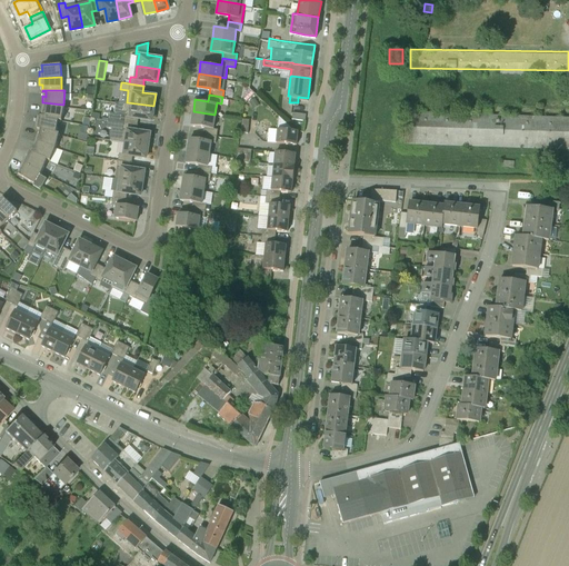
[(259,103),(255,96),(249,99),(253,107),(259,103)]
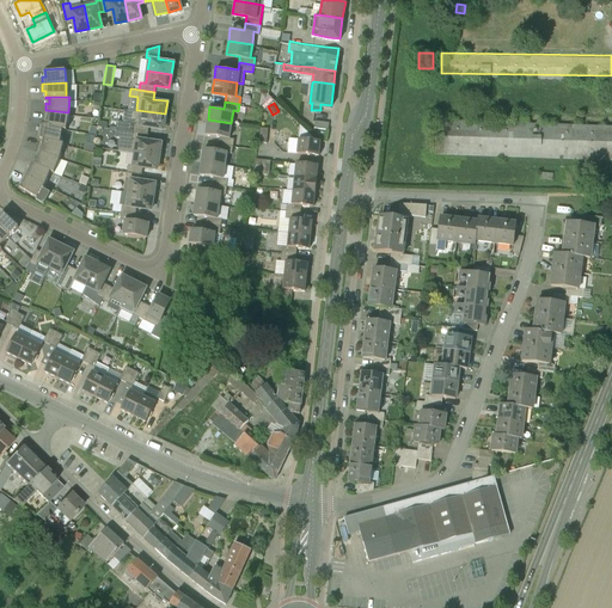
[(116,127),(147,131),(148,124),(163,127),(165,114),(136,110),(124,108),(123,118),(117,118),(116,127)]
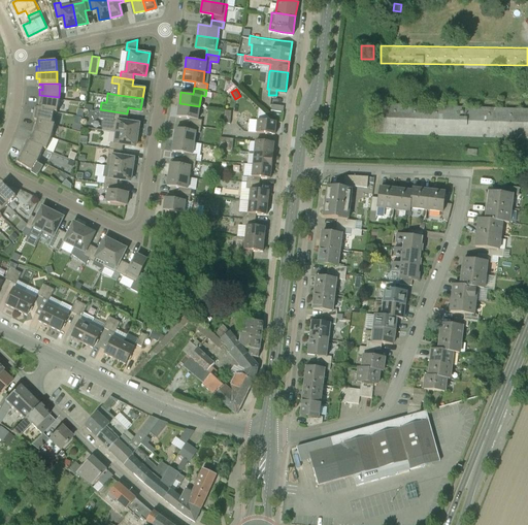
[(41,102),(40,106),(40,107),(54,109),(57,110),(59,97),(39,95),(38,101),(41,102)]
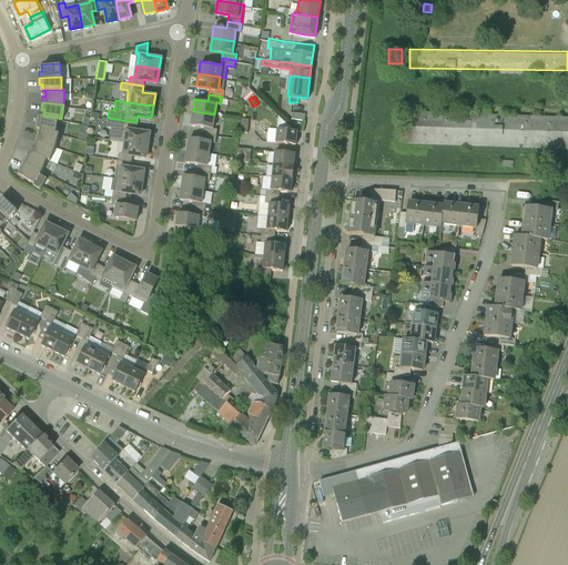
[(567,115),(406,110),(405,140),(567,145),(567,115)]
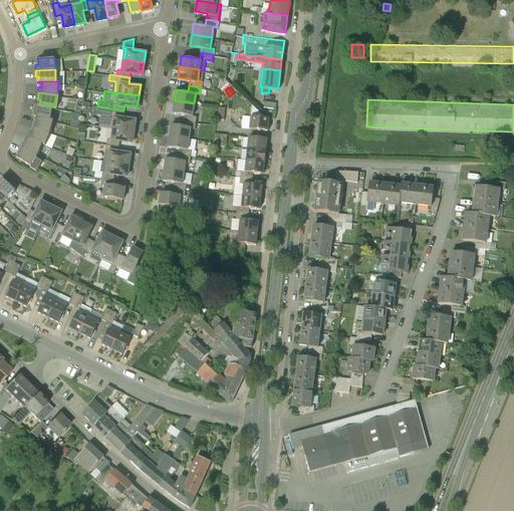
[(173,111),(184,113),(184,119),(196,121),(197,114),(193,114),(194,103),(175,100),(173,111)]
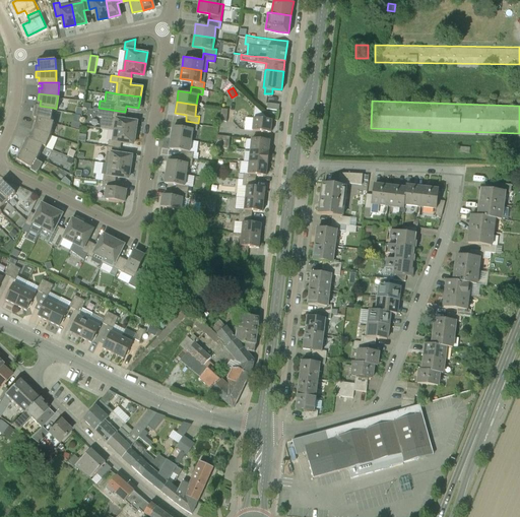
[(31,116),(37,117),(51,120),(53,108),(40,106),(40,105),(34,104),(34,105),(31,116)]
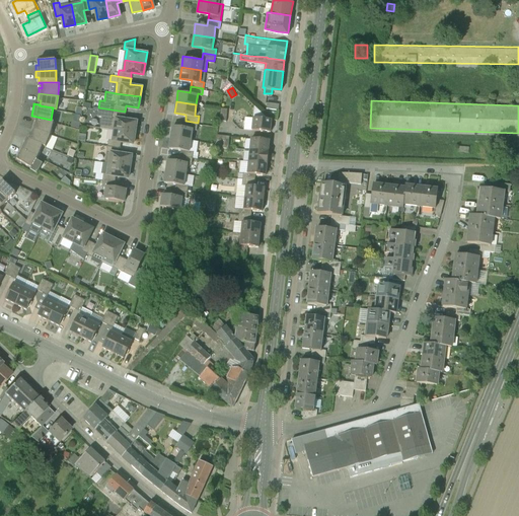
[(227,107),(221,106),(219,119),(226,120),(227,107)]
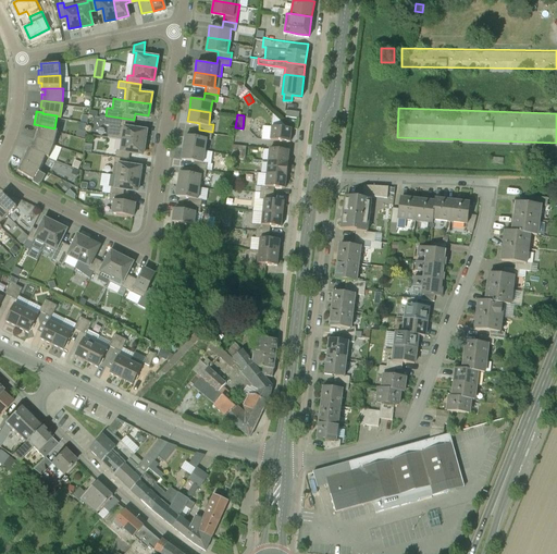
[(123,137),(145,140),(146,128),(133,126),(134,120),(106,115),(104,123),(109,124),(108,135),(123,137)]
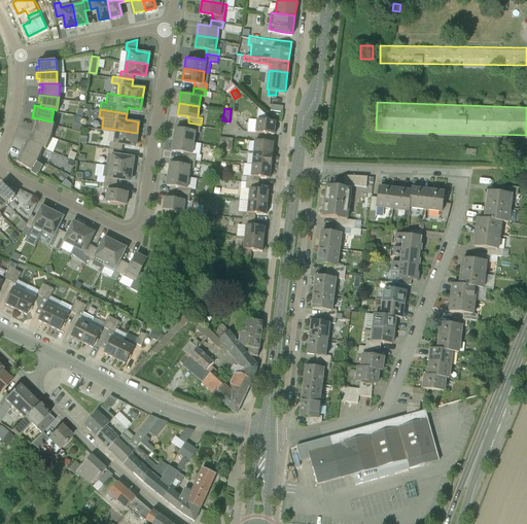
[(248,130),(265,131),(275,132),(276,119),(266,118),(249,116),(248,130)]
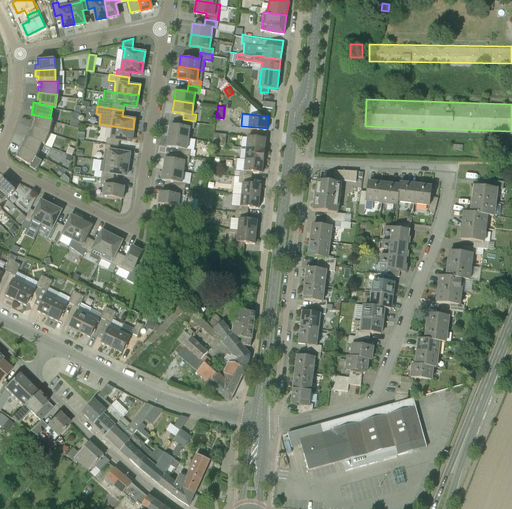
[(32,119),(31,125),(50,132),(53,119),(50,118),(36,115),(35,120),(32,119)]
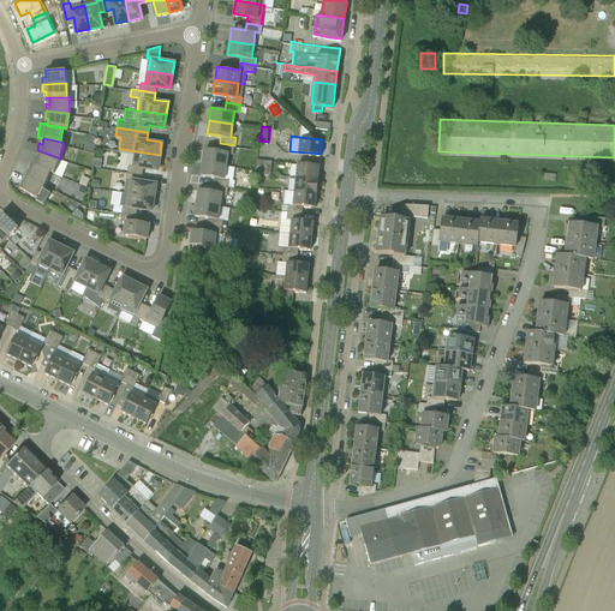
[(204,148),(203,161),(226,165),(228,151),(233,153),(234,145),(220,143),(219,149),(204,148)]
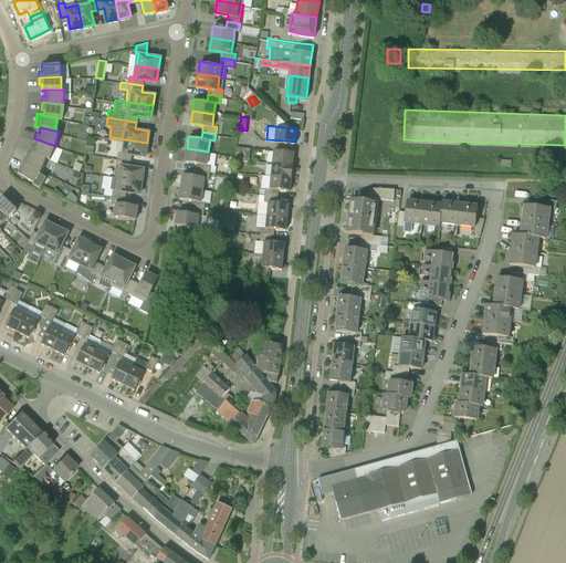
[(35,146),(33,150),(46,157),(50,158),(55,146),(34,138),(32,145),(35,146)]
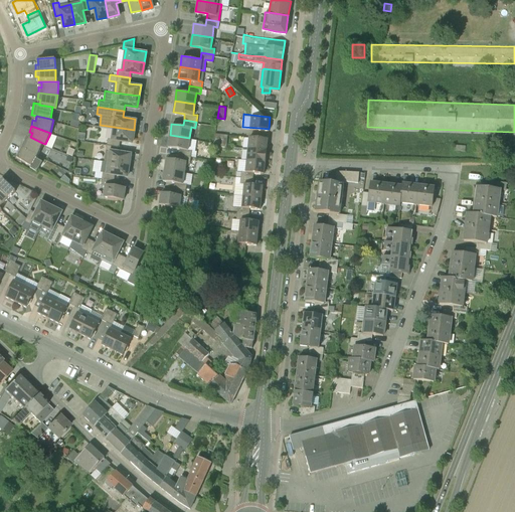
[(107,143),(119,145),(120,139),(132,141),(134,130),(114,127),(113,138),(108,137),(107,143)]
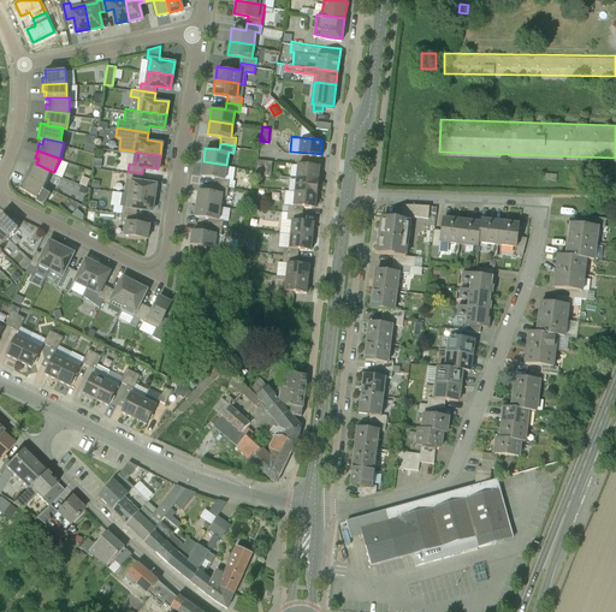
[(255,172),(264,173),(265,159),(258,158),(255,172)]
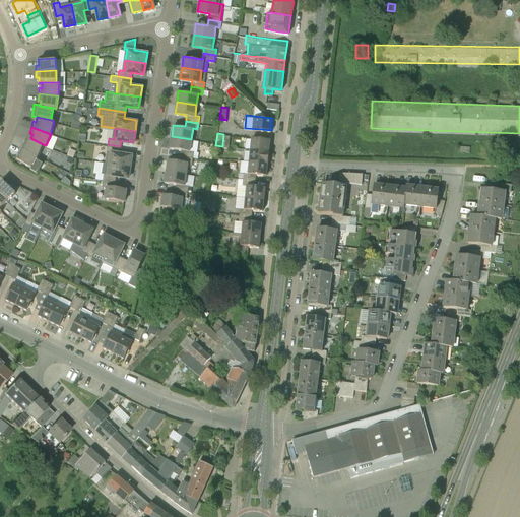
[(170,147),(181,148),(180,154),(193,156),(194,150),(190,149),(191,139),(172,136),(170,147)]
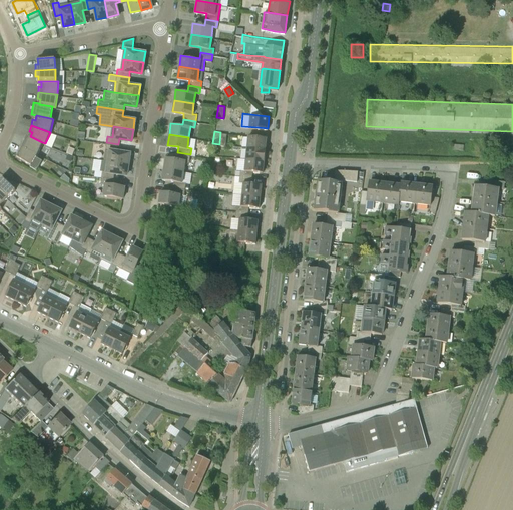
[(246,146),(266,148),(267,136),(257,135),(247,134),(246,146)]
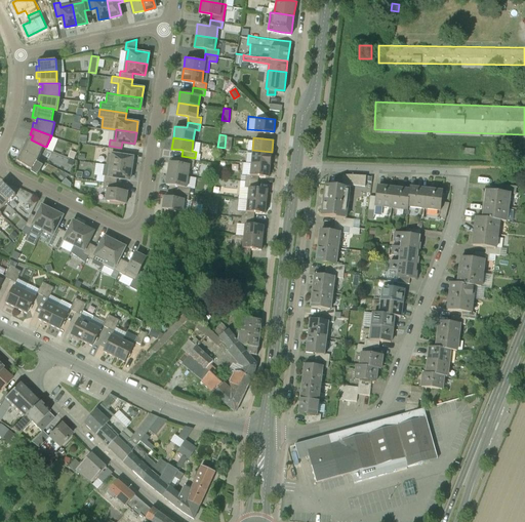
[(23,143),(21,148),(39,157),(43,146),(31,139),(28,138),(26,144),(23,143)]
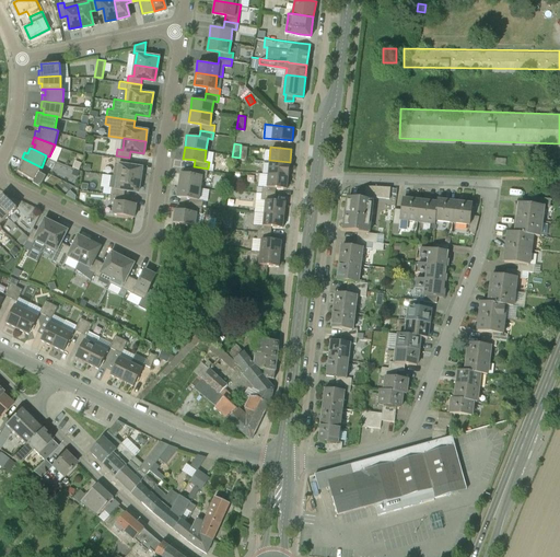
[(113,174),(118,175),(140,178),(141,166),(129,164),(129,158),(116,155),(113,174)]
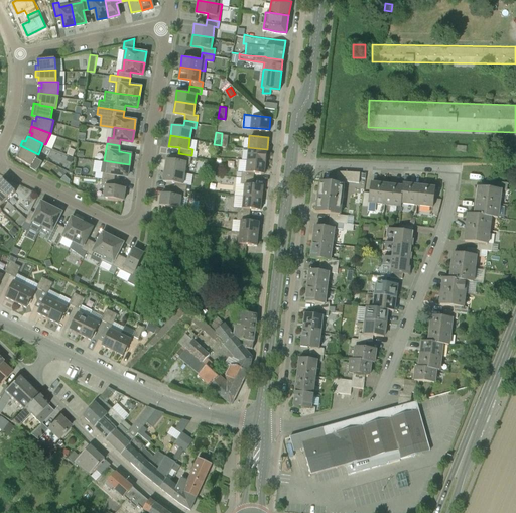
[(38,154),(20,145),(17,150),(19,152),(16,157),(31,165),(30,166),(36,170),(42,160),(36,157),(38,154)]
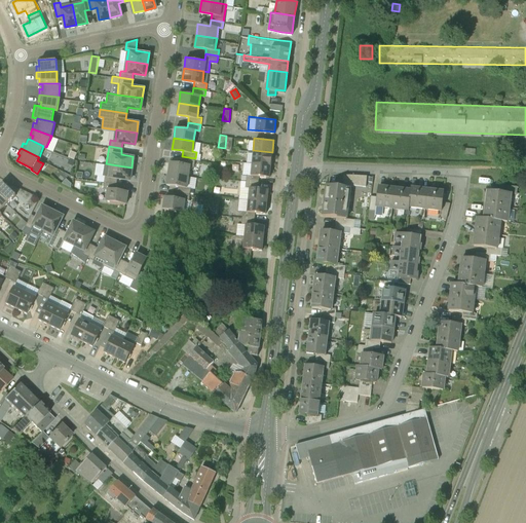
[(76,151),(71,148),(68,155),(74,157),(76,151)]
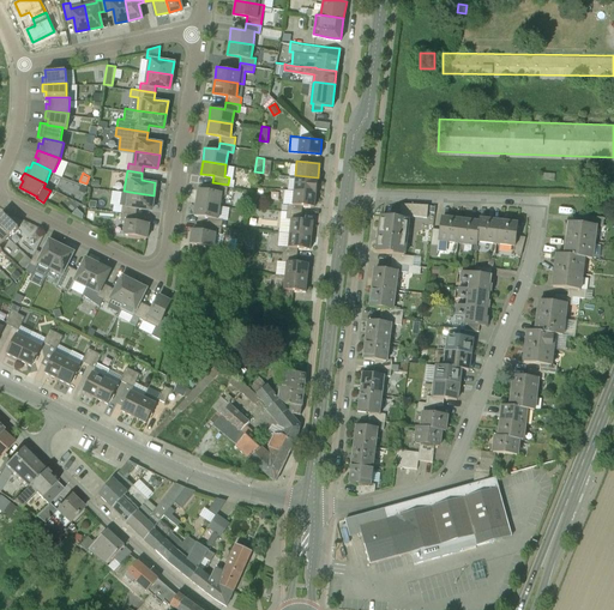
[(294,188),(317,191),(318,177),(295,175),(294,188)]
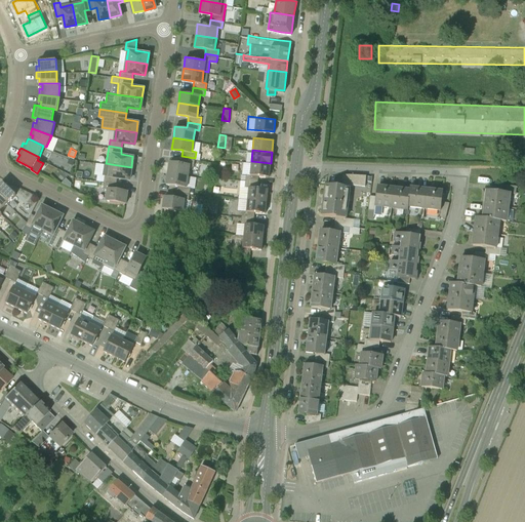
[(169,160),(167,171),(188,174),(190,164),(194,164),(195,158),(182,156),(182,162),(169,160)]
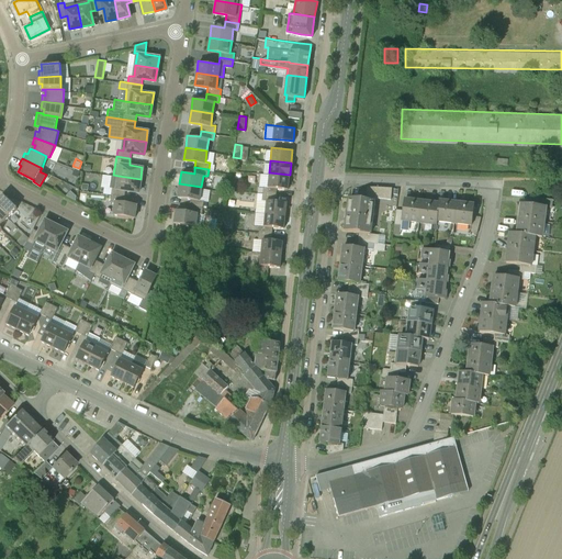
[(101,172),(101,187),(109,188),(110,172),(101,172)]
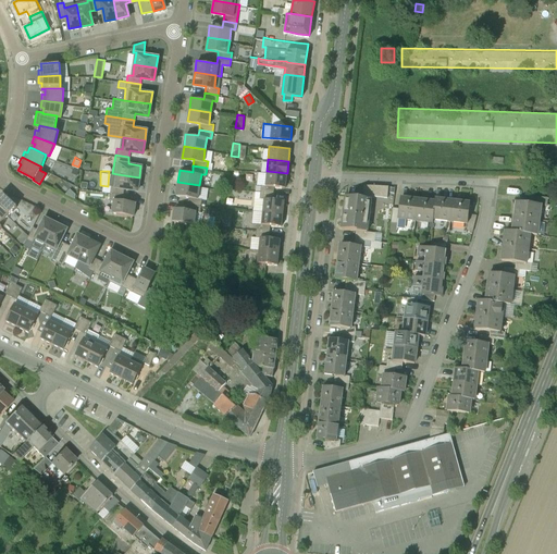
[(260,191),(274,192),(274,185),(285,186),(286,174),(287,174),(287,173),(267,171),(265,184),(261,184),(261,185),(260,191)]
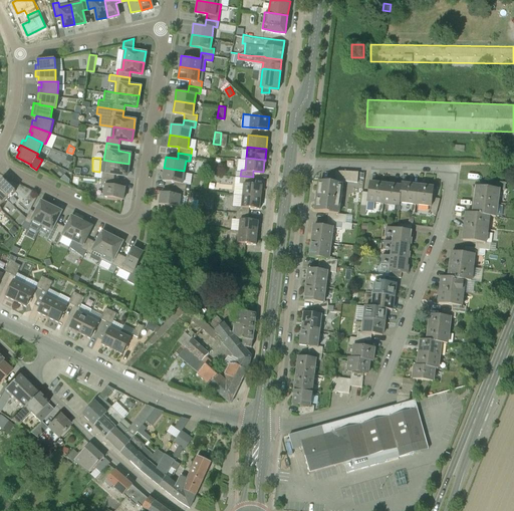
[(126,174),(129,164),(108,161),(103,160),(102,160),(100,170),(102,171),(101,177),(113,179),(114,173),(126,174)]
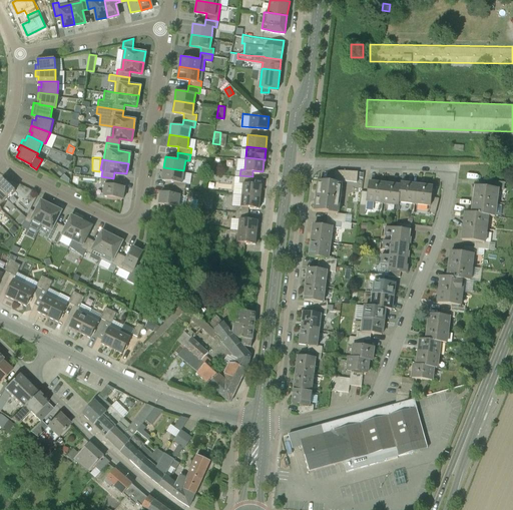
[(173,180),(172,186),(185,188),(186,182),(182,181),(183,170),(163,167),(162,178),(173,180)]
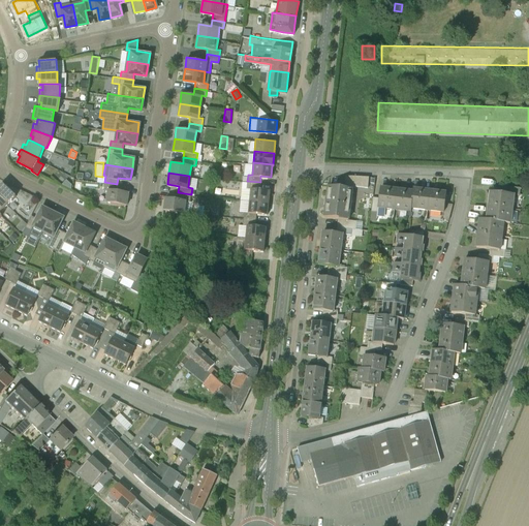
[(369,175),(345,174),(345,183),(369,185),(369,175)]
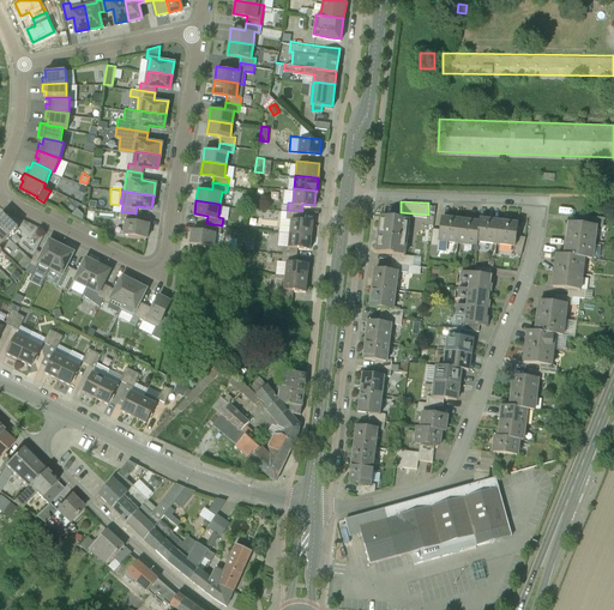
[(83,212),(77,206),(72,212),(83,217),(83,212)]
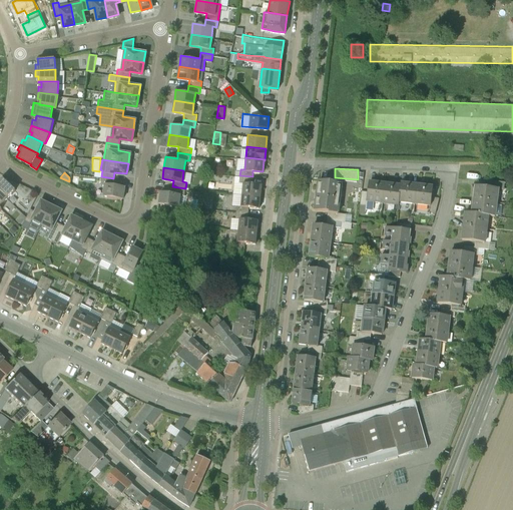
[(242,193),(261,195),(262,183),(251,182),(252,176),(239,175),(239,181),(243,181),(242,193)]
